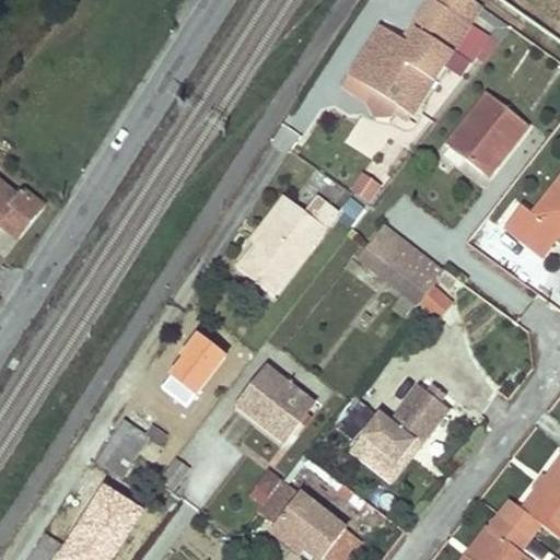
[(406,94),(421,103),(453,54),(443,47),(462,19),(442,7),(445,0),(427,0),(409,27),(417,32),(409,44),(401,39),(389,32),(366,68),(382,78),(373,92),(395,106),(397,107),(406,94)]
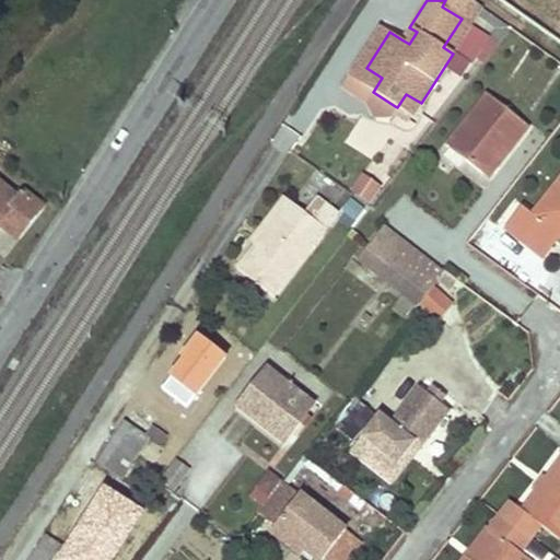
[(477,16),(481,9),(468,0),(445,0),(442,7),(462,19),(470,25),(471,25),(477,16)]
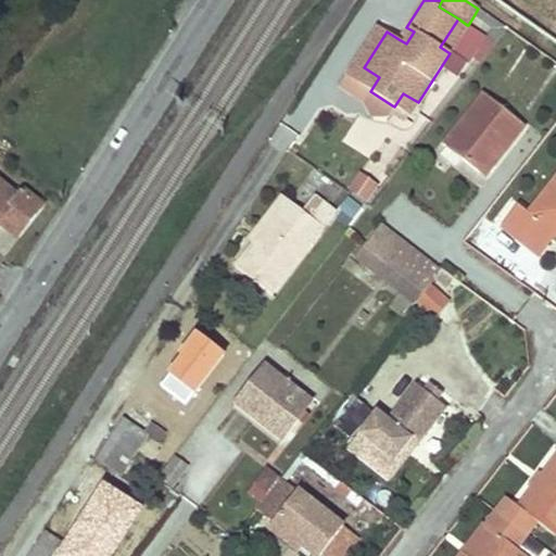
[(503,26),(478,9),(474,16),(498,34),(503,26)]
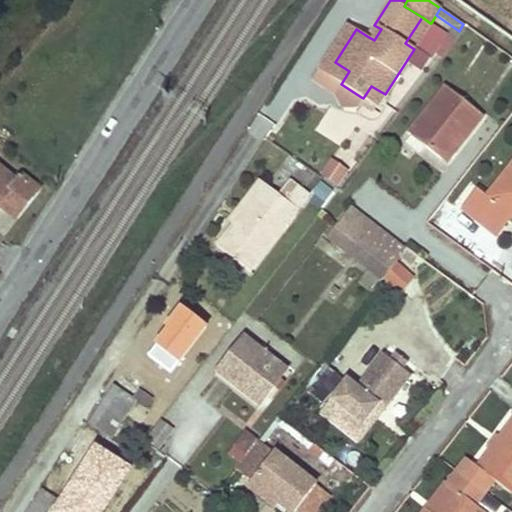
[(405,43),(414,49),(417,44),(430,23),(422,17),(405,43)]
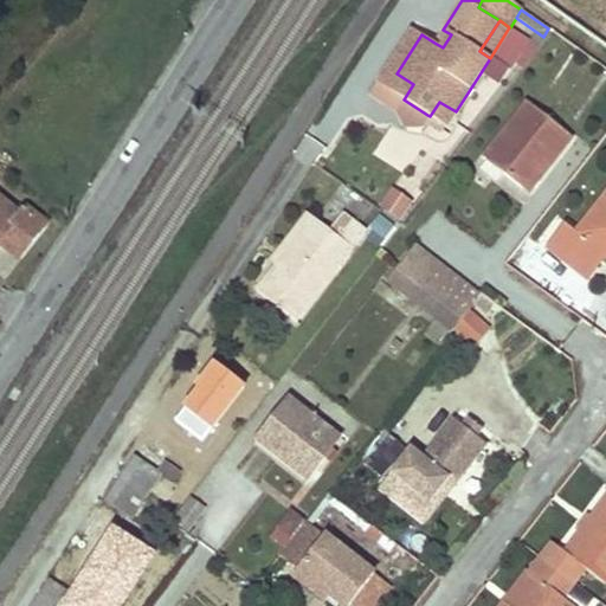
[(509,27),(494,52),(511,63),(527,38),(510,27),(509,27)]
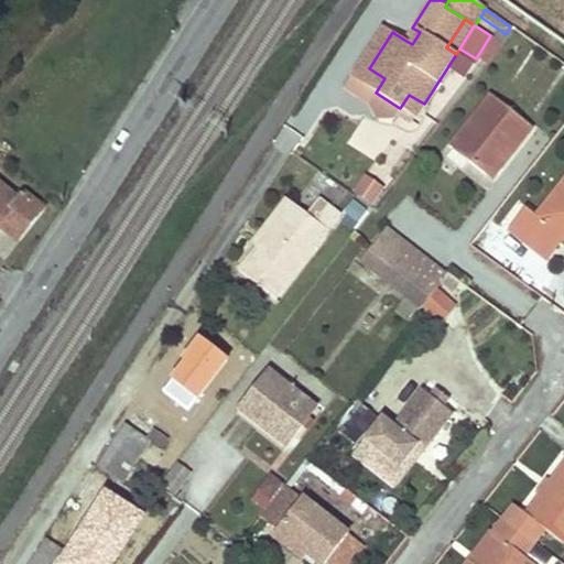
[(376,93),(384,78),(369,68),(392,32),(383,28),(351,76),(376,93)]
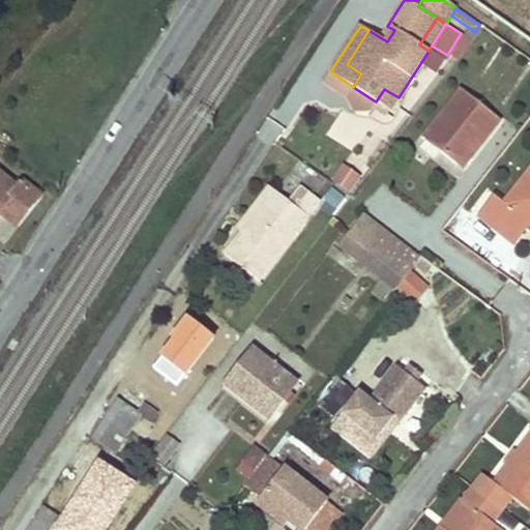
[(380,37),(387,41),(394,30),(387,26),(380,37)]
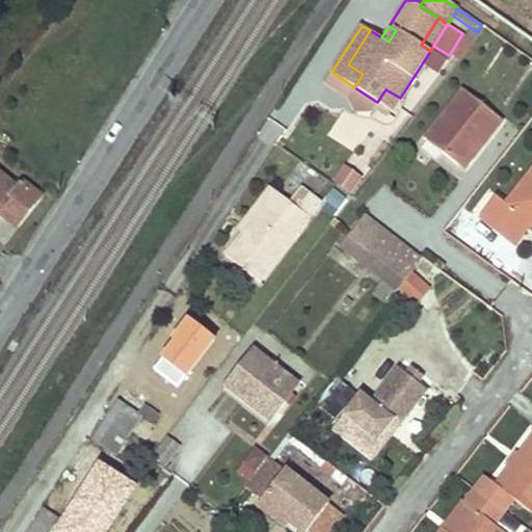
[(369,110),(375,101),(354,87),(348,98),(354,110),(369,110)]
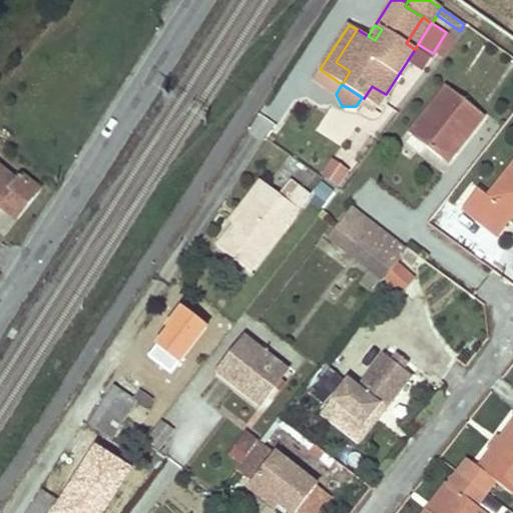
[(386,94),(372,86),(364,98),(378,107),(386,94)]
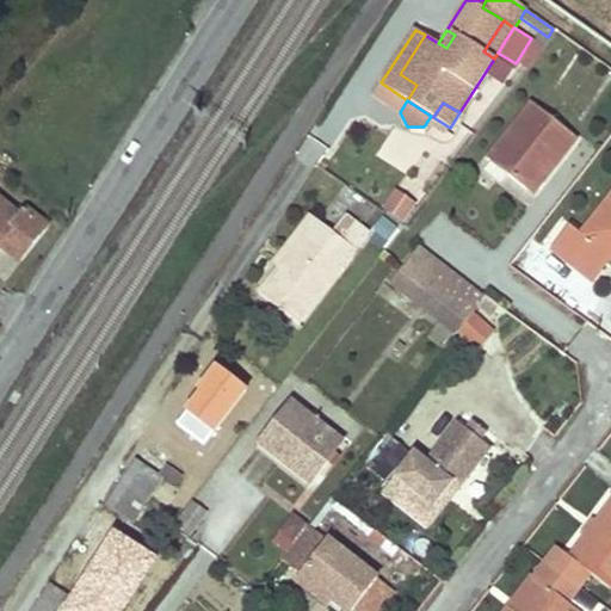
[(553,167),(574,139),(529,104),(486,160),(488,161),(505,174),(525,190),(545,161),(553,167)]
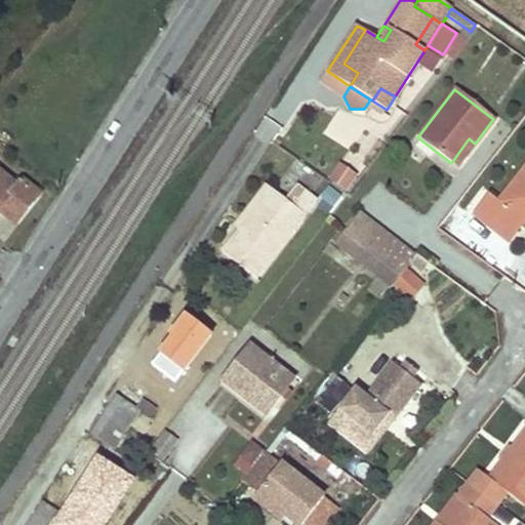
[(341,106),(322,135),(363,162),(393,118),(373,105),(363,120),(341,106)]
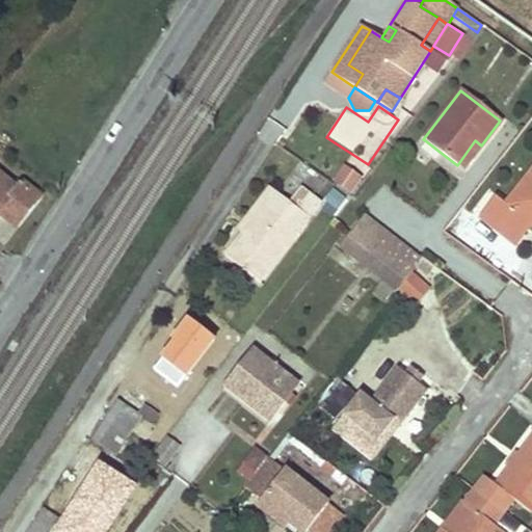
[(425,140),(419,148),(434,160),(440,152),(425,140)]
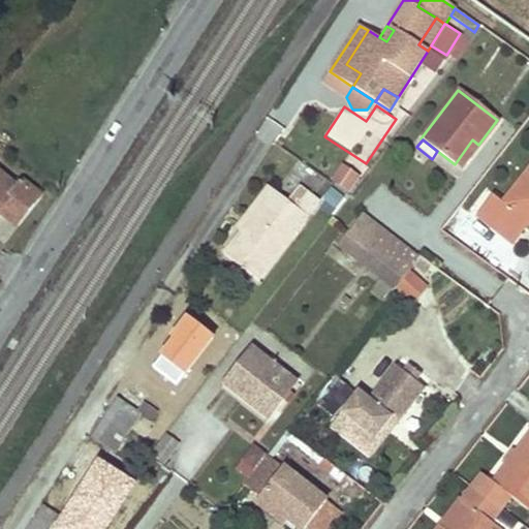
[(478,145),(472,139),(455,164),(460,168),(478,145)]
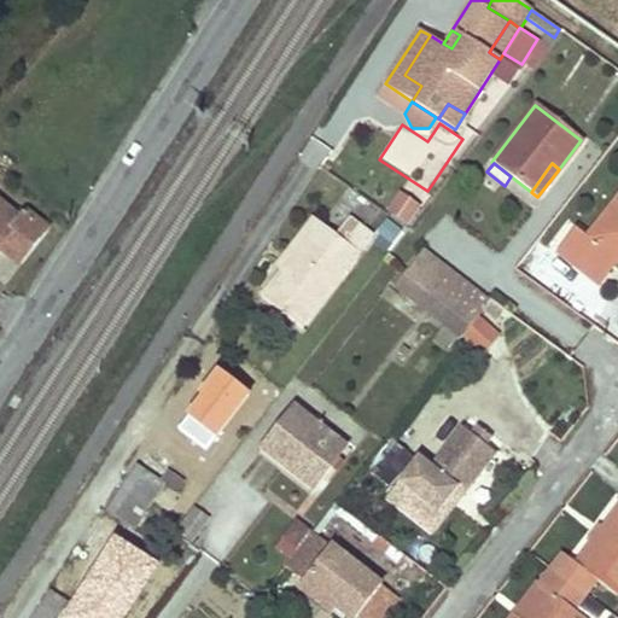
[(412,228),(419,203),(396,196),(388,221),(412,228)]
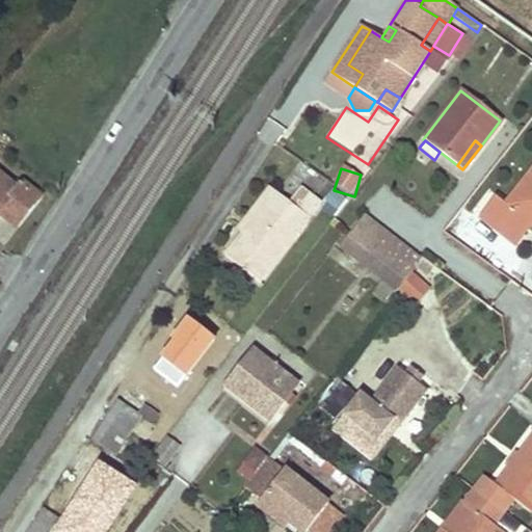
[(531,174),(507,205),(497,197),(480,217),(514,244),(531,225),(522,218),(528,211),(531,214),(531,174)]
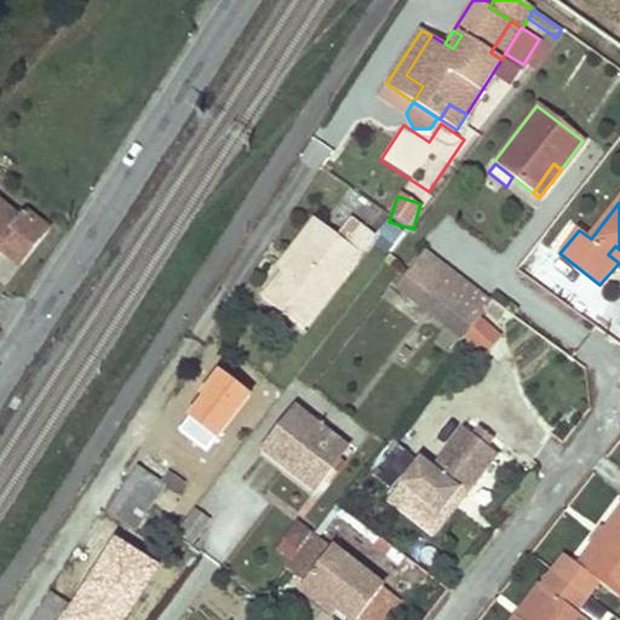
[(17,218),(0,204),(0,251),(3,254),(9,245),(24,257),(45,229),(23,211),(17,218)]
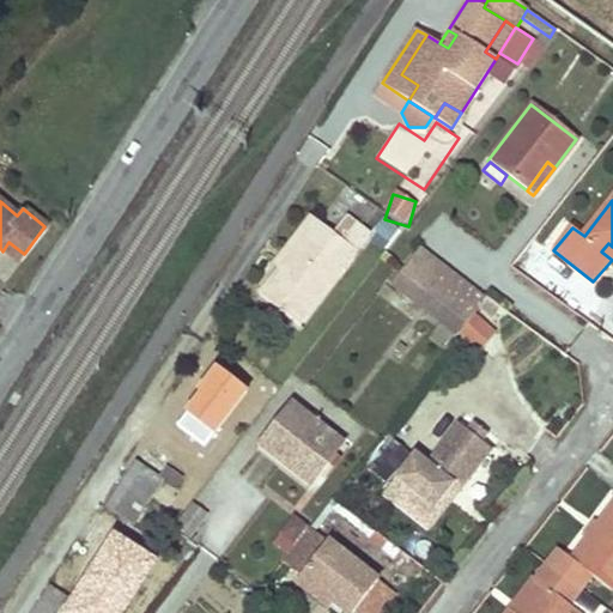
[(275,269),(303,235),(331,254),(341,241),(308,214),(269,265),(275,269)]
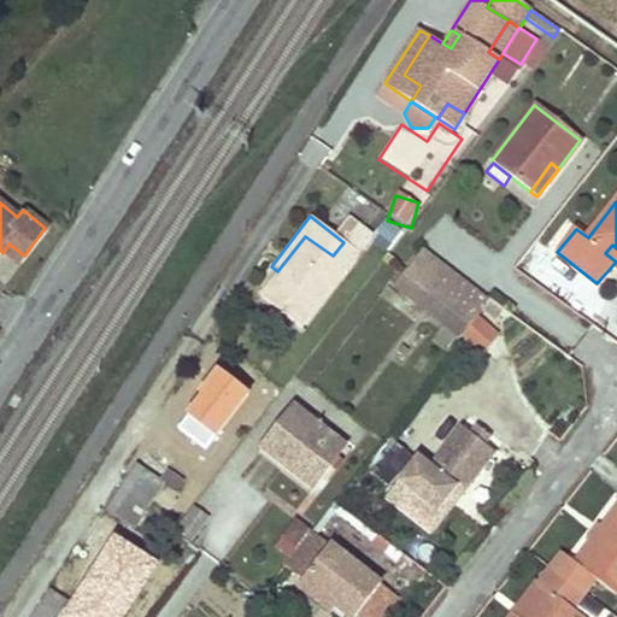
[(277,271),(258,297),(301,330),(371,240),(354,228),(344,242),(333,256),(305,236),(277,271)]
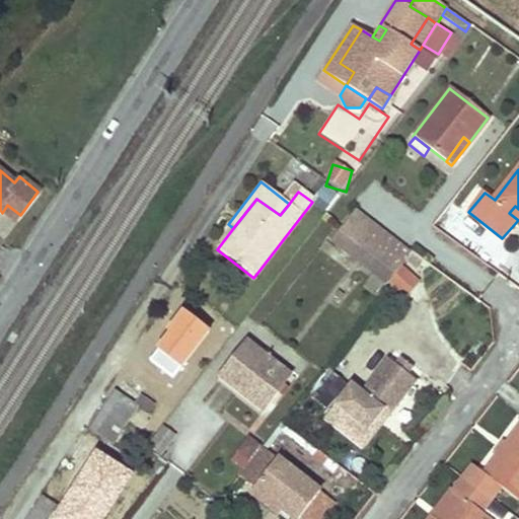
[(7,205),(2,213),(15,223),(20,215),(7,205)]
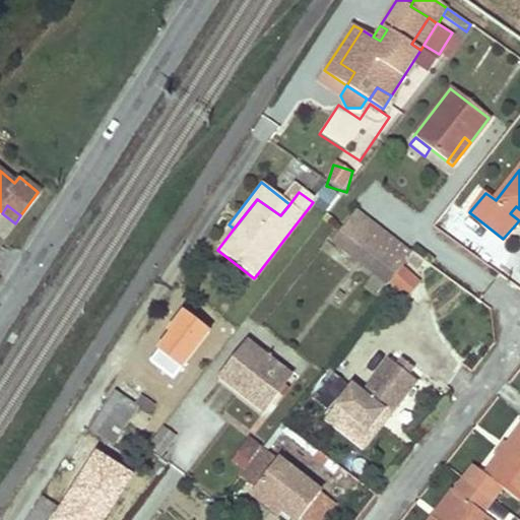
[(510,213),(519,220),(519,209),(516,206),(510,213)]
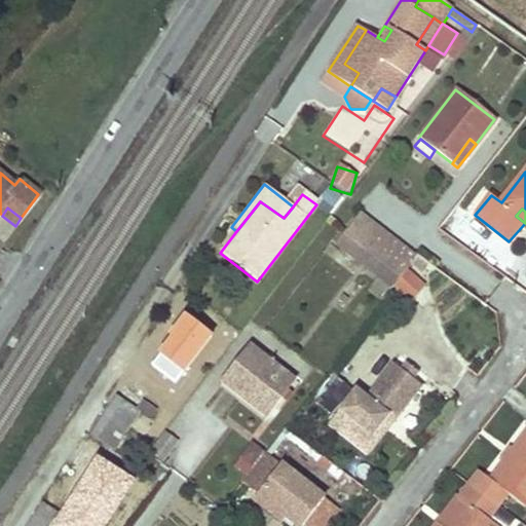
[(358,213),(342,232),(360,247),(400,277),(408,266),(366,235),(374,224),(358,213)]
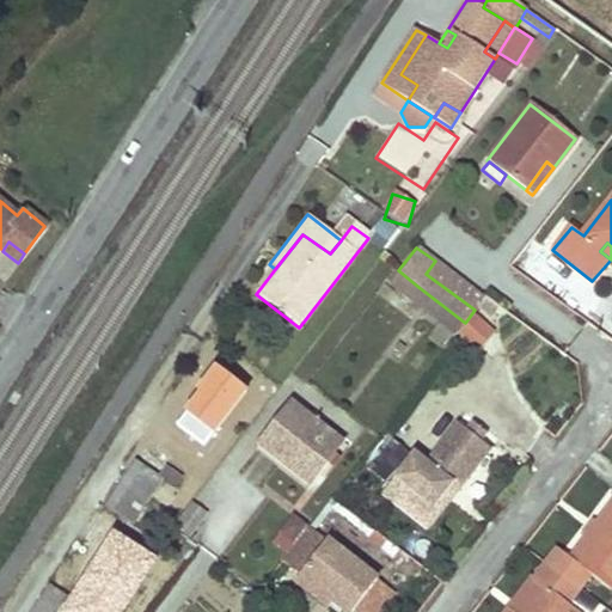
[(435,261),(426,274),(475,310),(477,306),(484,298),(435,261)]
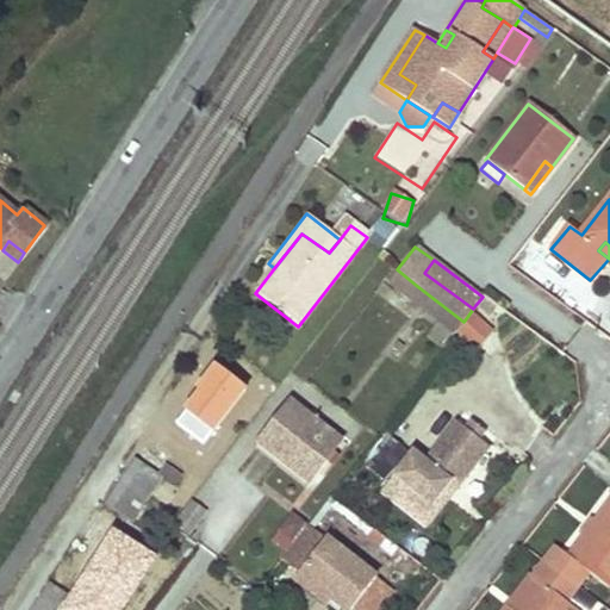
[(397,269),(387,282),(409,299),(417,286),(397,269)]
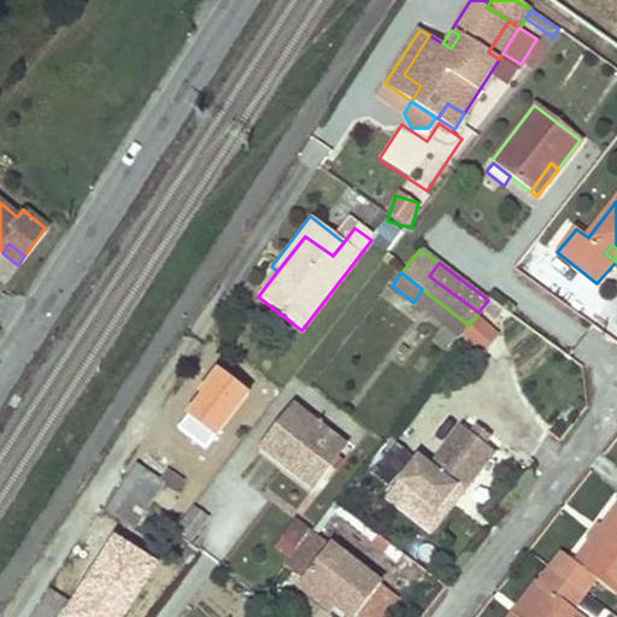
[(422,289),(413,303),(458,338),(469,325),(422,289)]
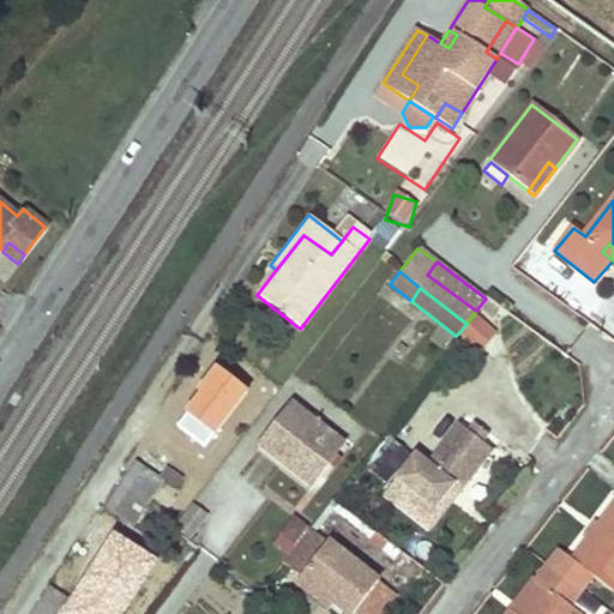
[(493,318),(500,308),(486,298),(486,299),(479,307),(493,318)]
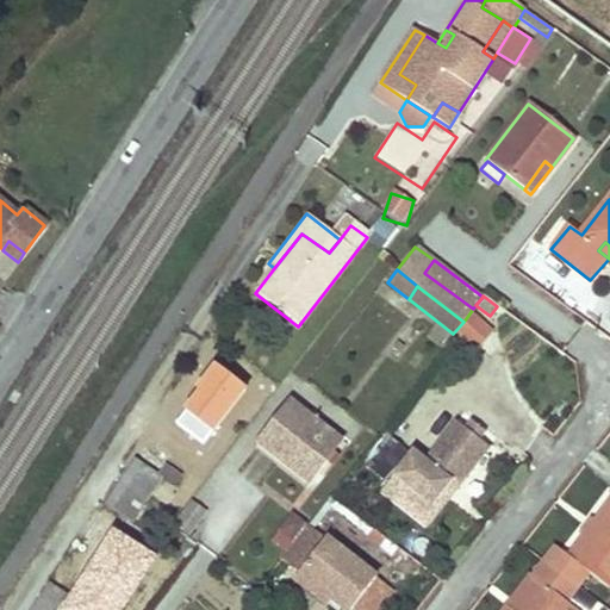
[(309,481),(337,442),(288,403),(257,441),(309,481)]
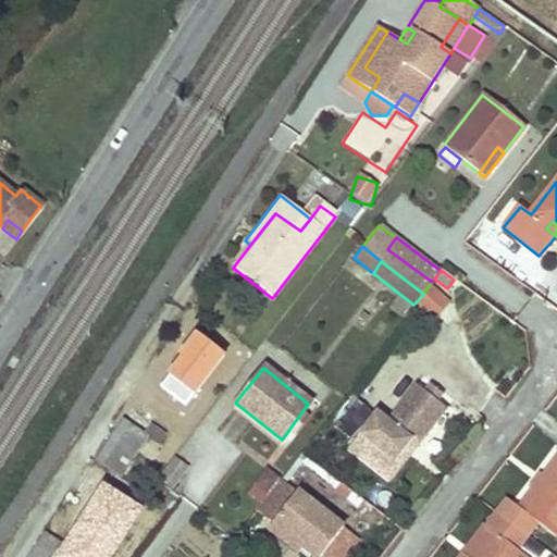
[(372,412),(354,435),(388,463),(404,446),(409,450),(443,407),(413,384),(383,422),(372,412)]
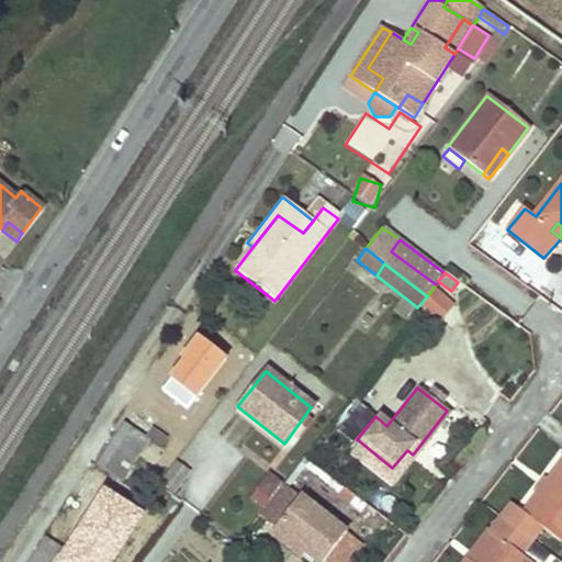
[(116,482),(119,483),(147,439),(159,447),(165,438),(146,427),(150,420),(134,409),(125,423),(123,422),(93,467),(116,482)]
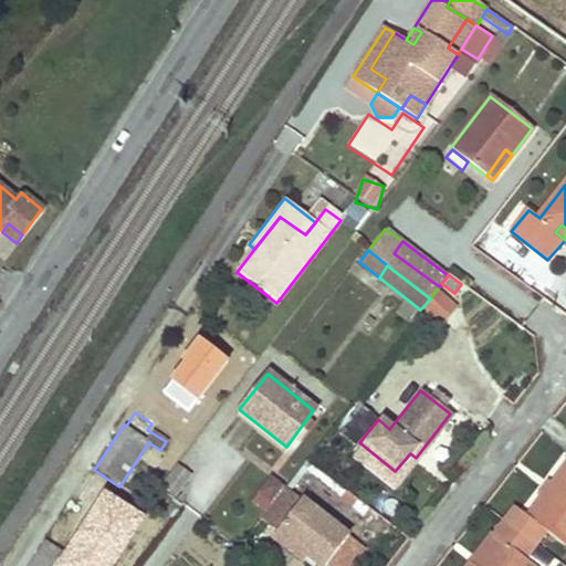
[(395,471),(359,442),(349,456),(391,490),(416,458),(410,453),(395,471)]
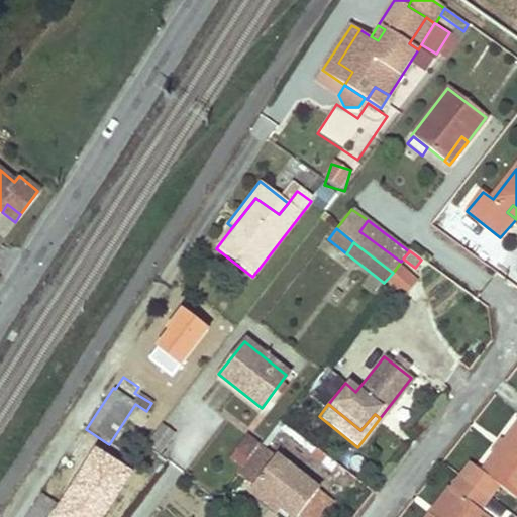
[(430,516),(492,516),(481,509),(499,484),(516,496),(516,424),(483,472),(473,464),(454,490),(458,493),(439,516),(434,516),(432,515),(430,516)]
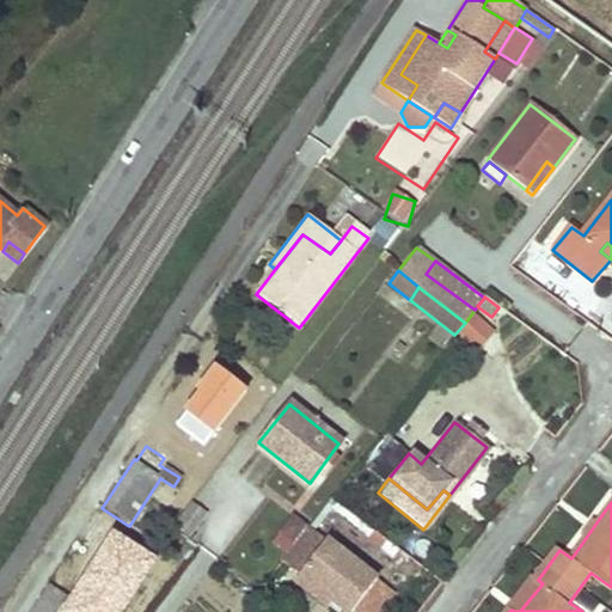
[(188,536),(204,513),(191,503),(175,526),(188,536)]
